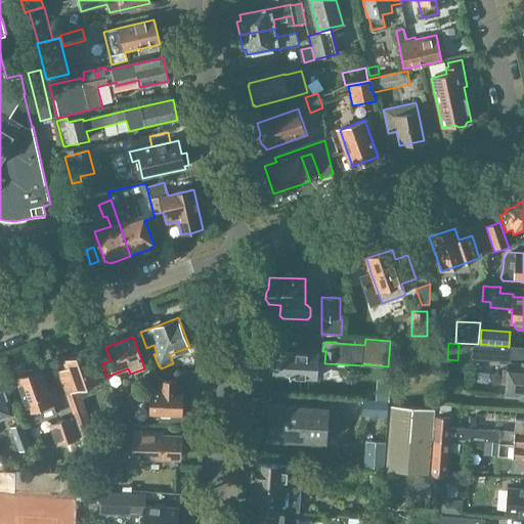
[(471,359),(522,362),(523,362),(523,346),(509,346),(504,346),(480,344),(478,344),(472,344),(471,359)]
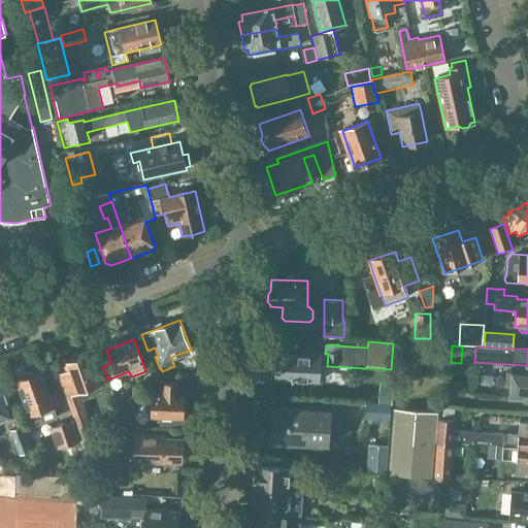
[(276,380),(320,383),(321,352),(303,351),(303,357),(277,355),(276,380)]
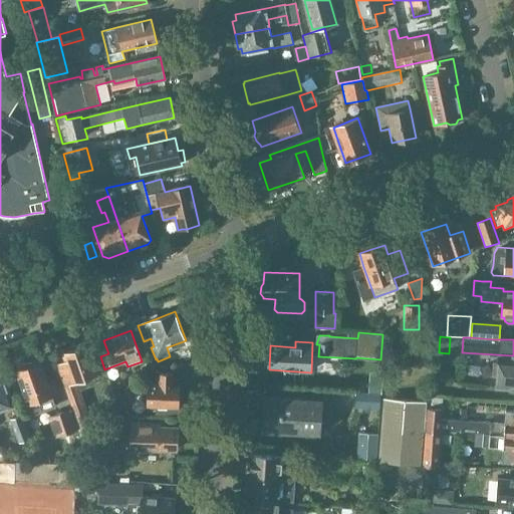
[(72,410),(79,430),(87,451),(96,439),(77,383),(98,376),(87,346),(64,354),(66,361),(56,364),(72,410)]
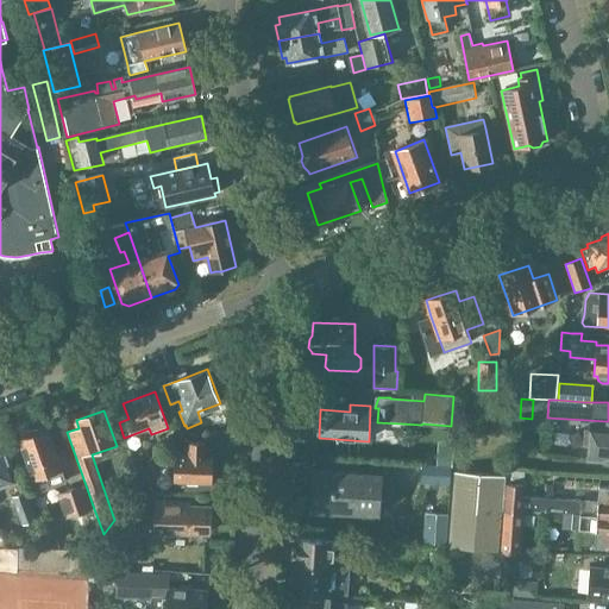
[(453,415),(452,434),(477,437),(478,416),(453,415)]
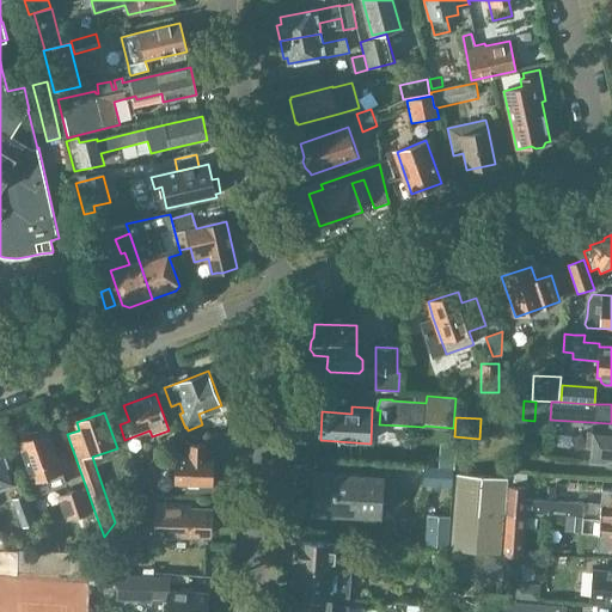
[(611,423),(610,424),(610,428),(594,427),(591,464),(606,464),(606,466),(611,466),(611,423)]
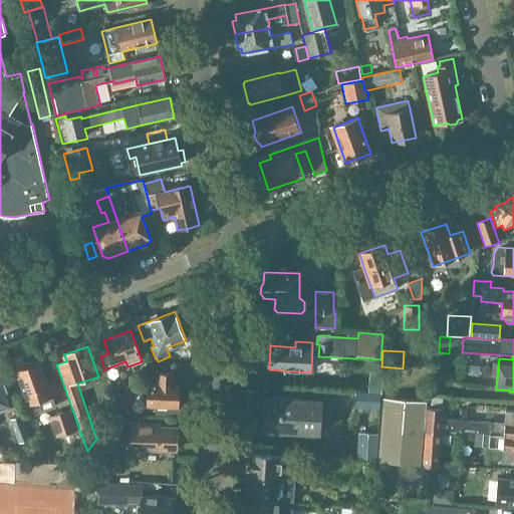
[(53,358),(28,367),(28,366),(27,364),(26,364),(25,363),(23,363),(20,363),(19,364),(18,365),(18,366),(17,367),(17,368),(17,370),(16,371),(32,415),(54,407),(51,398),(60,395),(55,379),(60,378),(53,358)]
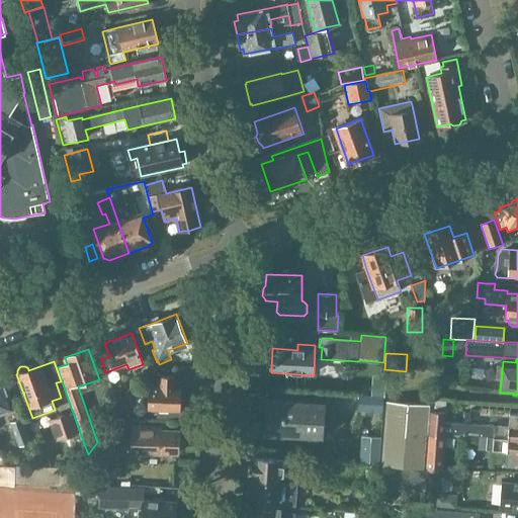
[(149,385),(148,411),(180,412),(181,386),(175,386),(175,377),(160,376),(160,386),(149,385)]
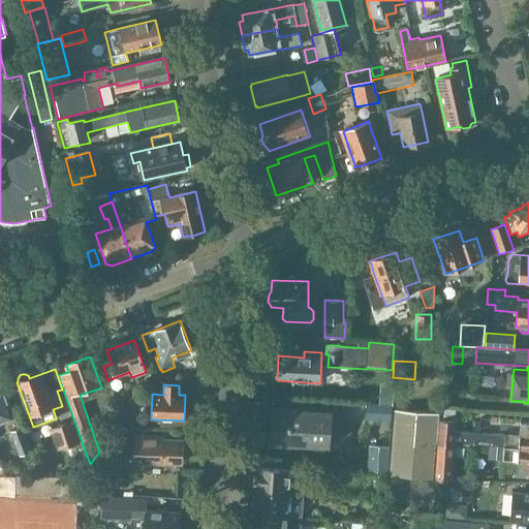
[(0,387),(0,424),(12,419),(1,387),(0,387)]
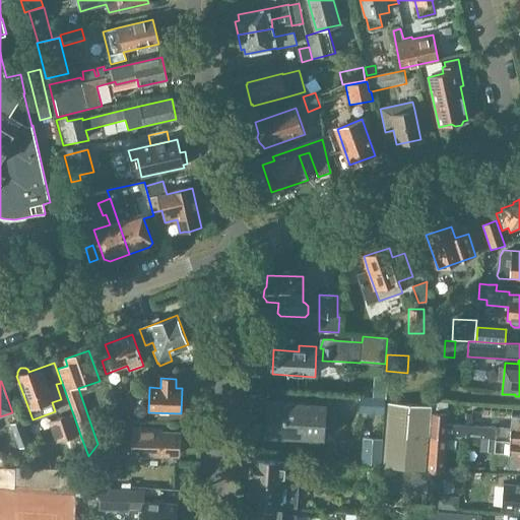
[(361,397),(360,413),(384,414),(385,398),(361,397)]
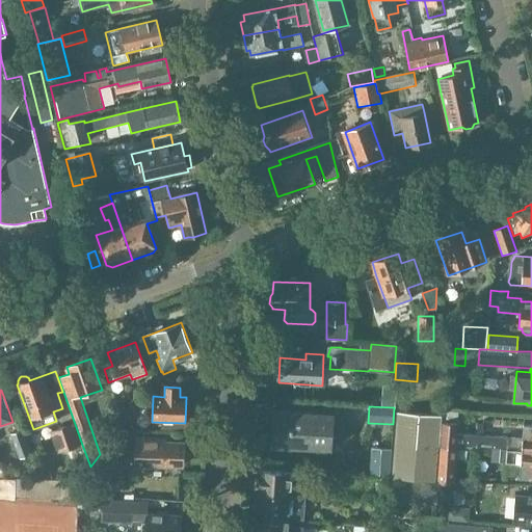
[(271,445),(333,449),(334,416),(274,411),(271,445)]
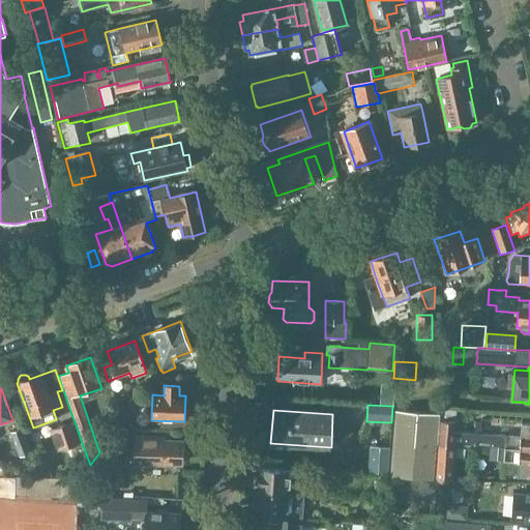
[(437,443),(439,421),(439,414),(396,410),(393,449),(391,475),(390,478),(435,481),(436,468),(437,443)]
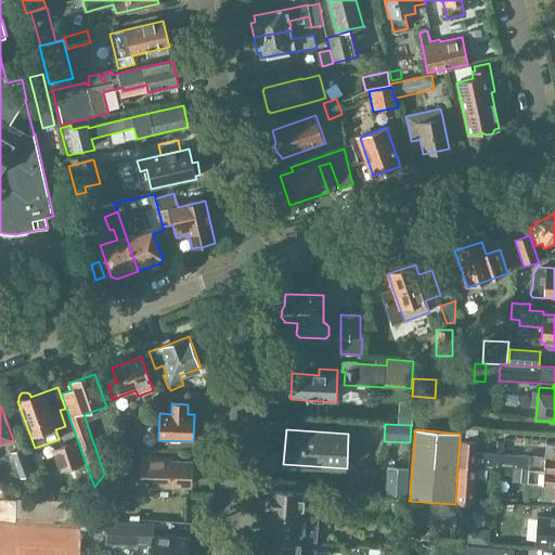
[(554,444),(546,443),(545,457),(485,454),(485,453),(477,452),(478,441),(477,441),(478,430),(462,429),(462,441),(460,441),(457,464),(476,465),(476,464),(485,465),(485,466),(513,468),(544,470),(544,469),(554,470),(554,444)]
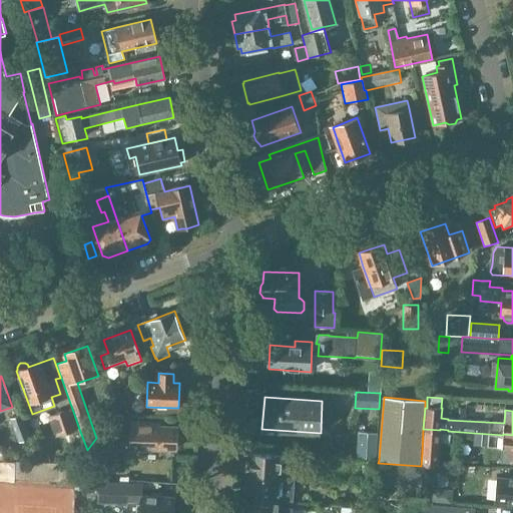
[(55,437),(69,433),(79,429),(72,409),(48,416),(55,437)]
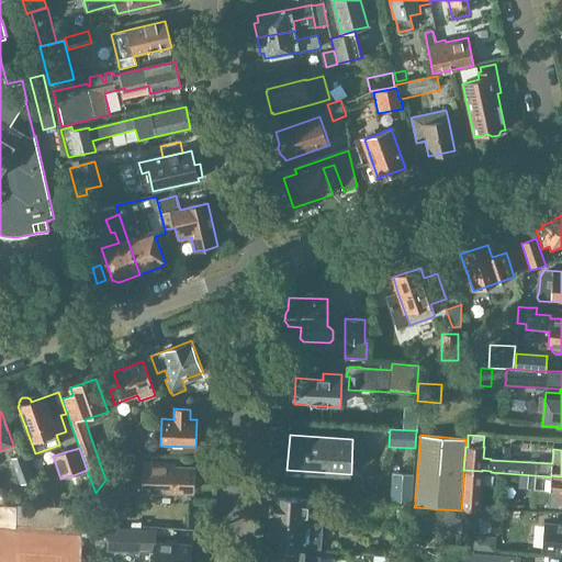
[(10,458),(20,483),(34,476),(24,452),(10,458)]
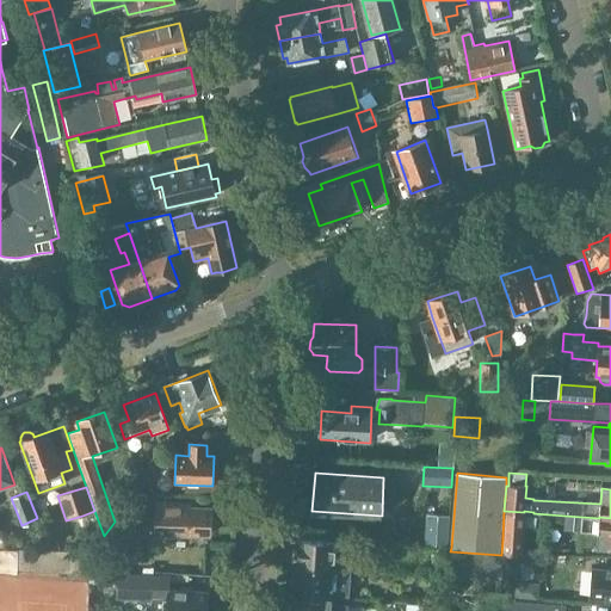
[(148,495),(116,495),(116,520),(148,520),(148,495)]
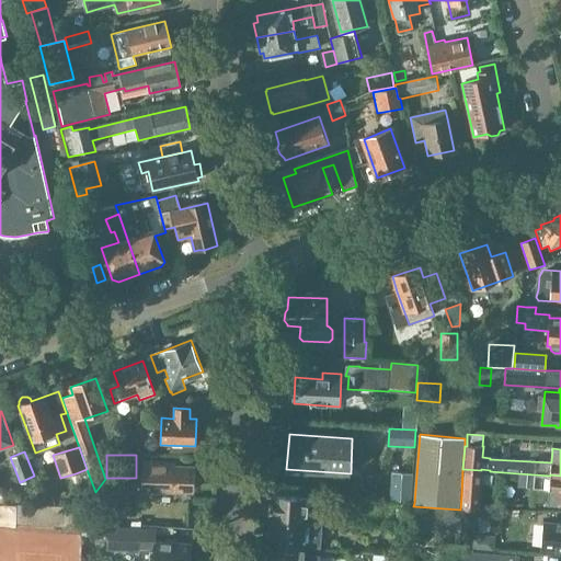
[(140,492),(175,492),(193,493),(194,464),(176,462),(141,461),(140,492)]
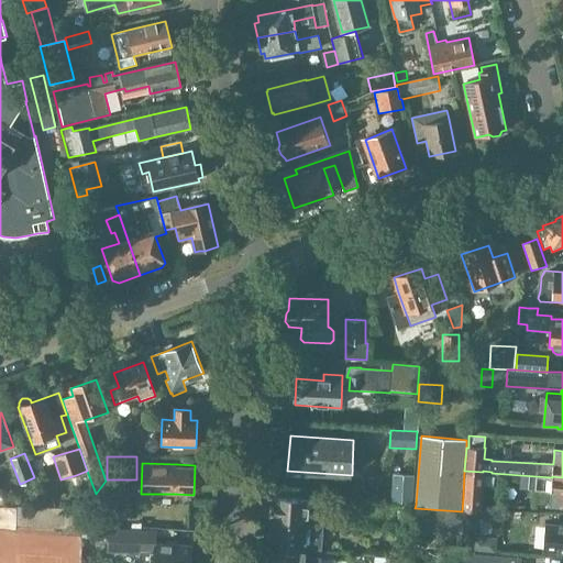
[(464,471),(463,497),(465,498),(464,511),(479,511),(481,499),(482,499),(483,472),(464,471)]
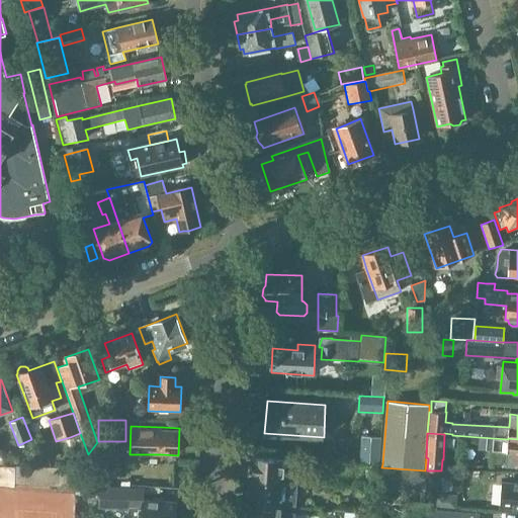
[(358,461),(382,464),(384,439),(360,437),(358,461)]
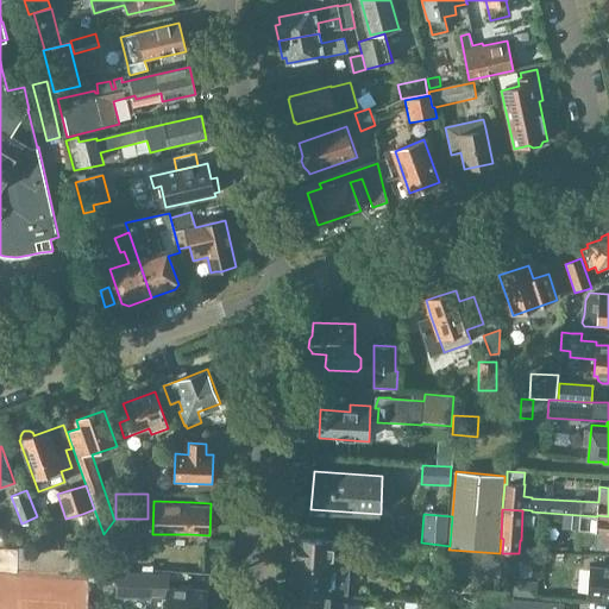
[(597,516),(563,514),(563,527),(596,529),(595,544),(608,545),(608,516),(597,515),(597,516)]
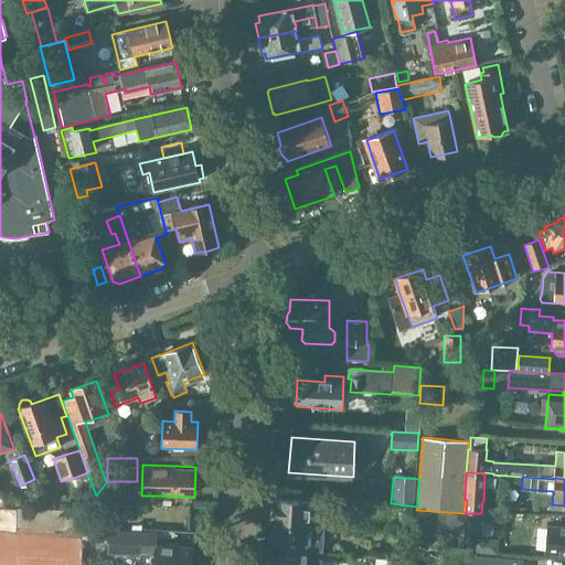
[(0,492),(0,508),(4,508),(9,504),(10,500),(10,499),(7,493),(2,492),(0,492)]
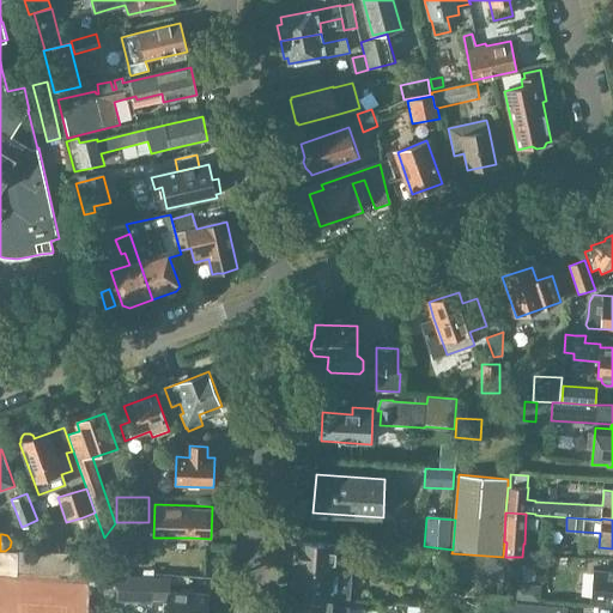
[(295,569),(295,570),(335,574),(337,560),(343,560),(345,545),(338,544),(296,541),(293,569),(295,569)]
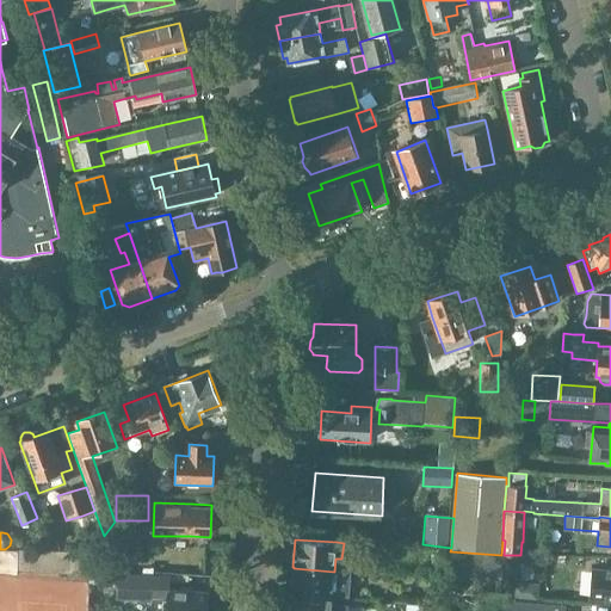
[(370,557),(394,560),(394,559),(395,543),(371,542),(370,557)]
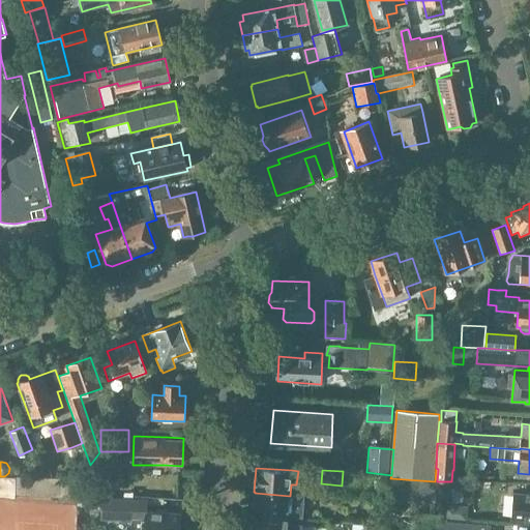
[(15,477),(15,496),(58,497),(58,502),(76,503),(76,498),(77,498),(86,499),(87,479),(15,477)]
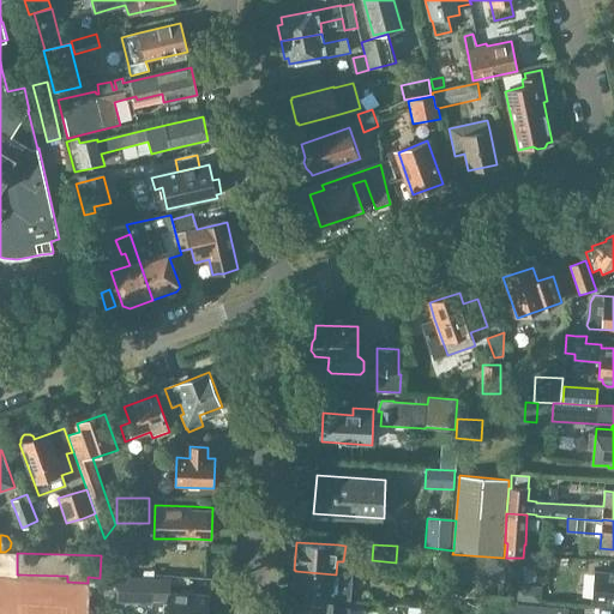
[(102,573),(119,575),(120,557),(102,555),(102,573)]
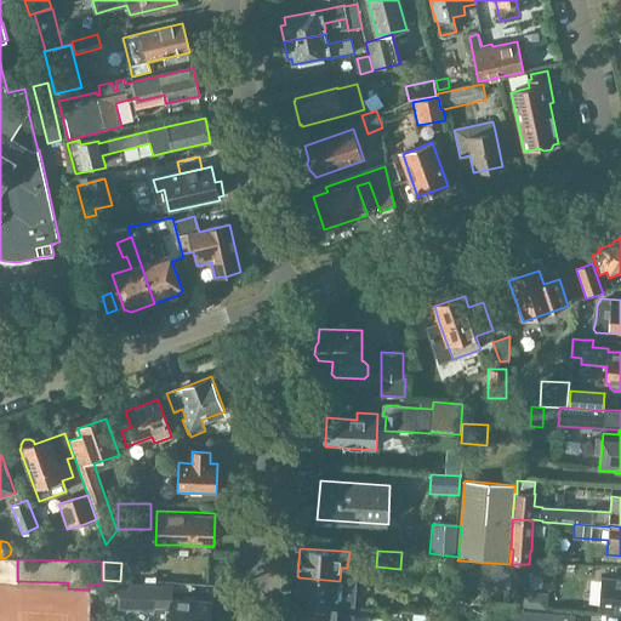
[(462,562),(460,588),(508,593),(511,565),(462,562)]
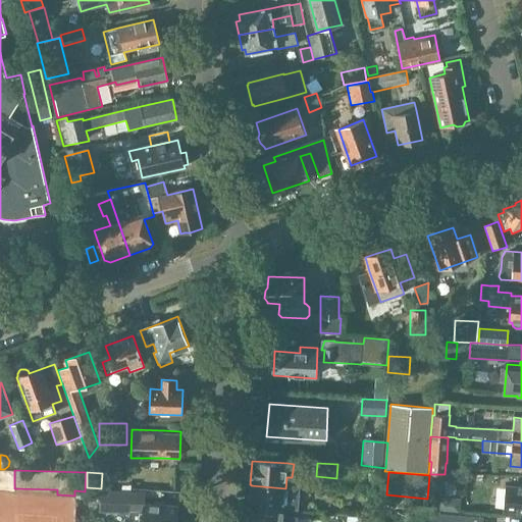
[(251,485),(249,510),(284,512),(285,488),(251,485)]
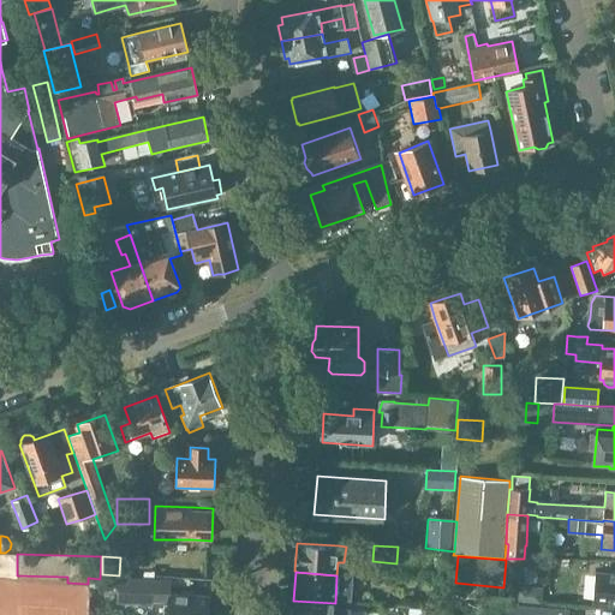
[(596,573),(595,587),(593,602),(608,603),(614,603),(614,573),(611,574),(596,573)]
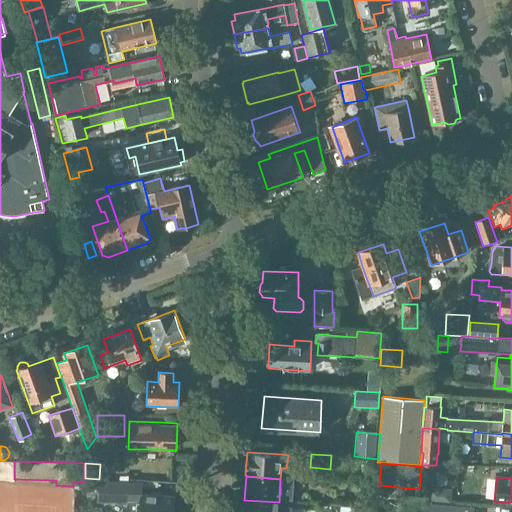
[(74,486),(74,489),(83,490),(83,482),(74,481),(74,486)]
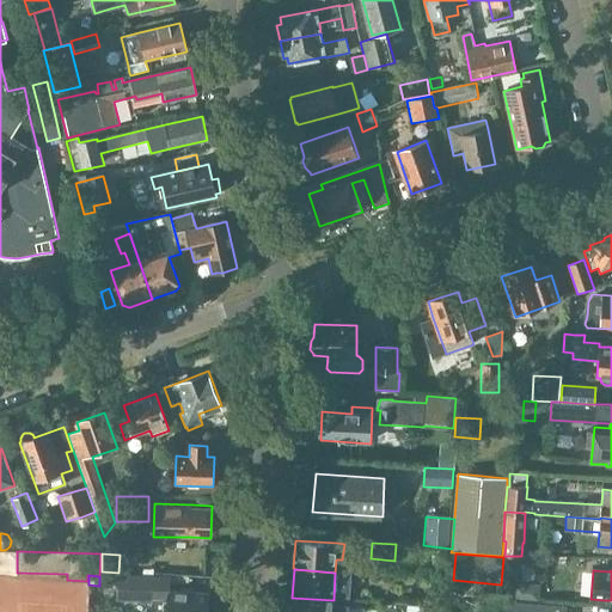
[(207,611),(208,593),(167,591),(158,592),(158,576),(118,575),(117,599),(152,601),(151,611),(207,611)]
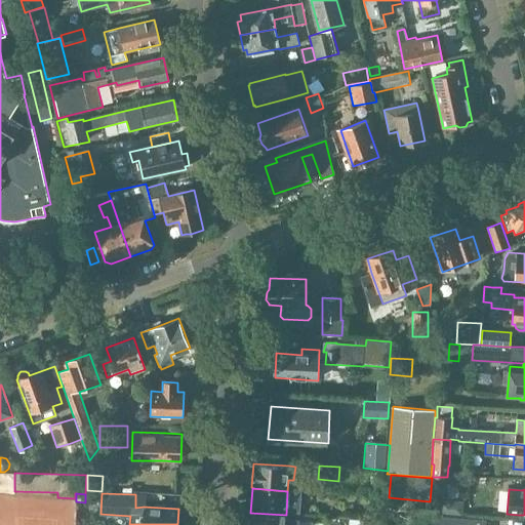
[(439,514),(461,516),(462,501),(440,500),(439,514)]
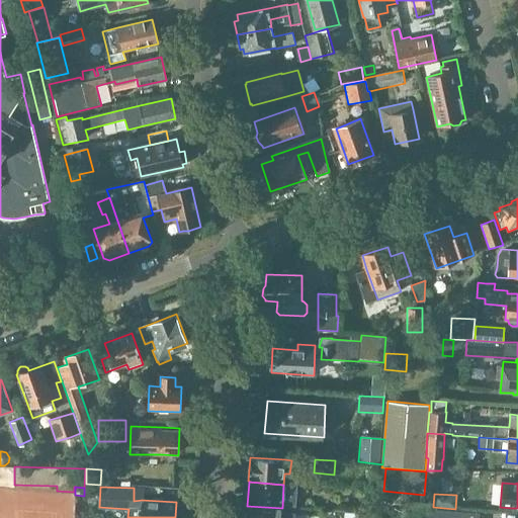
[(247,506),(246,517),(293,517),(294,513),(282,512),(282,508),(265,507),(247,506)]
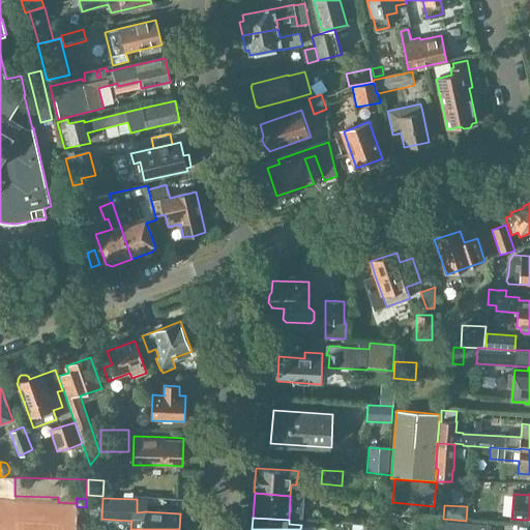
[(442,529),(490,529),(491,524),(444,521),(442,529)]
